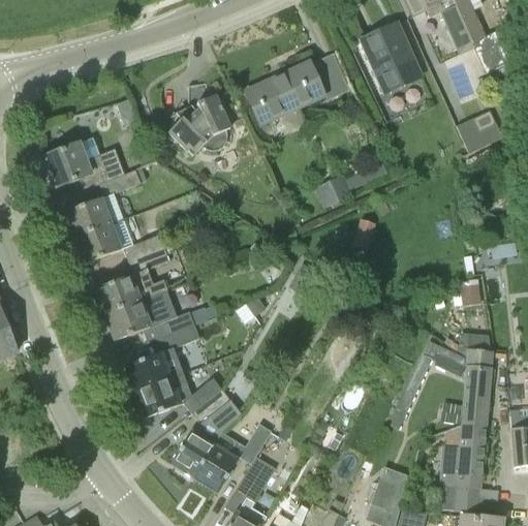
[(459,53),(474,47),(475,47),(464,23),(453,0),(404,0),(412,16),(437,4),(459,53)]
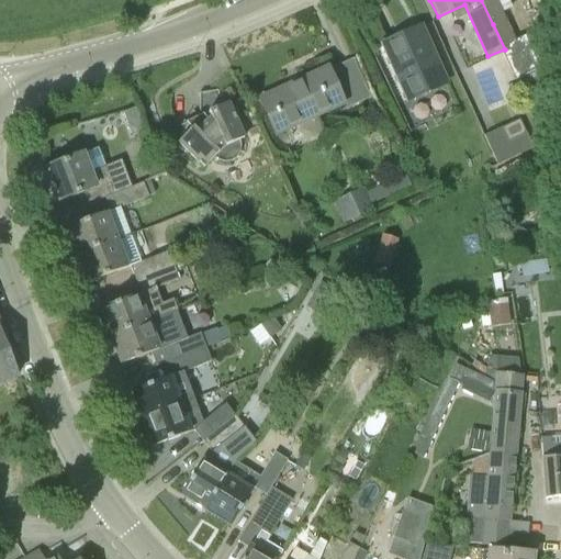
[(481,0),(493,24),(505,49),(504,49),(526,98),(538,93),(533,79),(552,69),(556,20),(526,33),(516,36),(504,9),(512,4),(509,0),(481,0)]
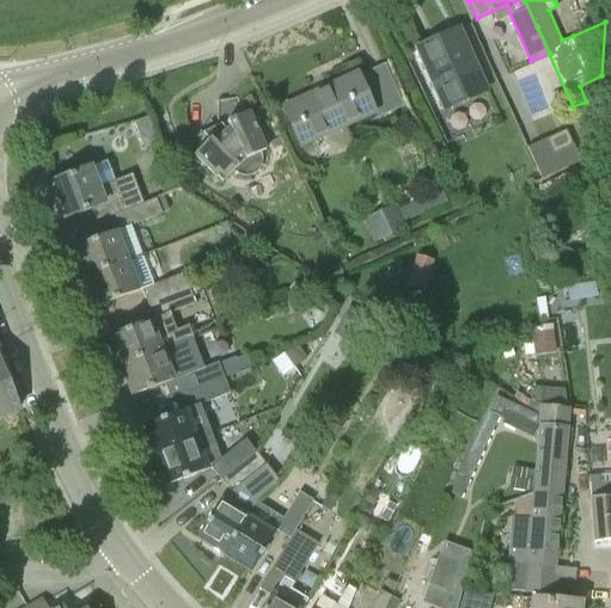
[(488,87),(470,48),(459,25),(416,45),(445,109),(448,106),(488,87)]
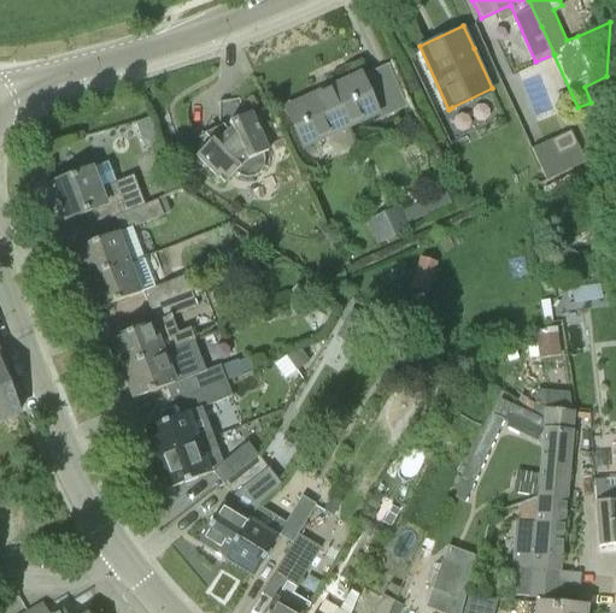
[(379,112),(371,95),(361,72),(287,106),(297,128),(305,146),(379,112)]
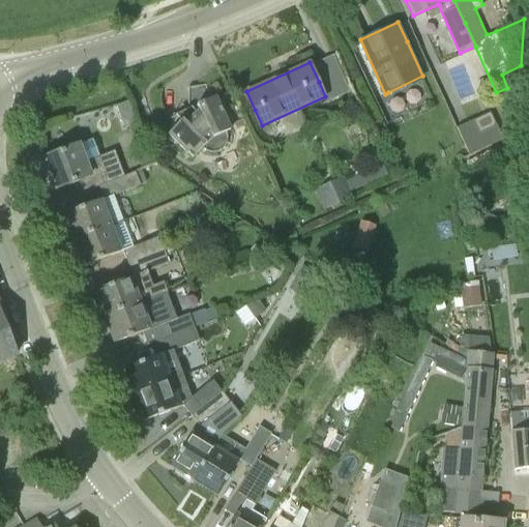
[(231,127),(225,114),(216,95),(197,104),(200,109),(186,122),(182,118),(169,132),(194,155),(202,146),(206,148),(209,149),(213,150),(217,150),(221,148),(224,146),(226,143),(228,139),(228,135),(227,132),(227,129),(231,127)]
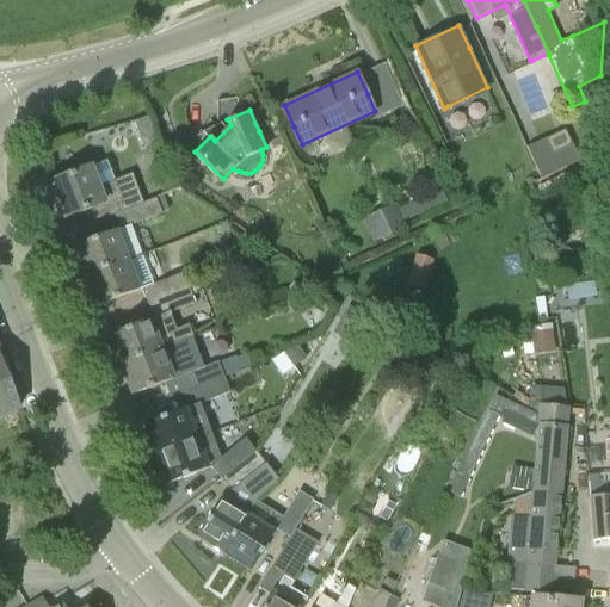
[(573,141),(553,150),(546,136),(527,144),(542,175),(580,156),(573,141)]
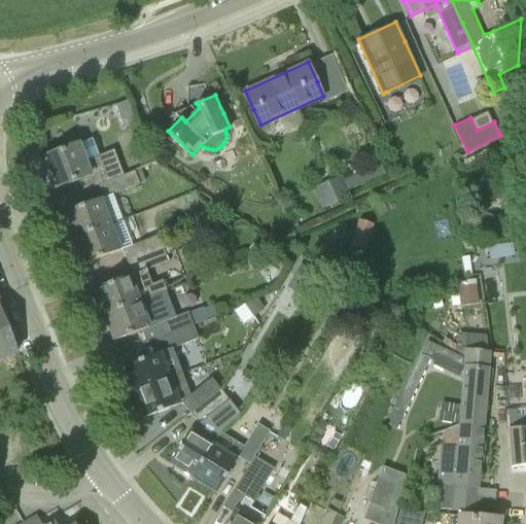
[(98,154),(92,137),(78,142),(44,155),(56,186),(95,172),(99,183),(124,173),(114,148),(98,154)]
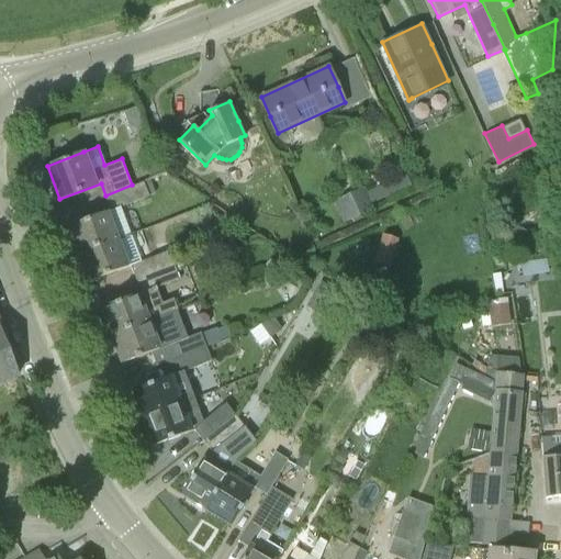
[(156,157),(144,161),(149,175),(161,169),(156,157)]
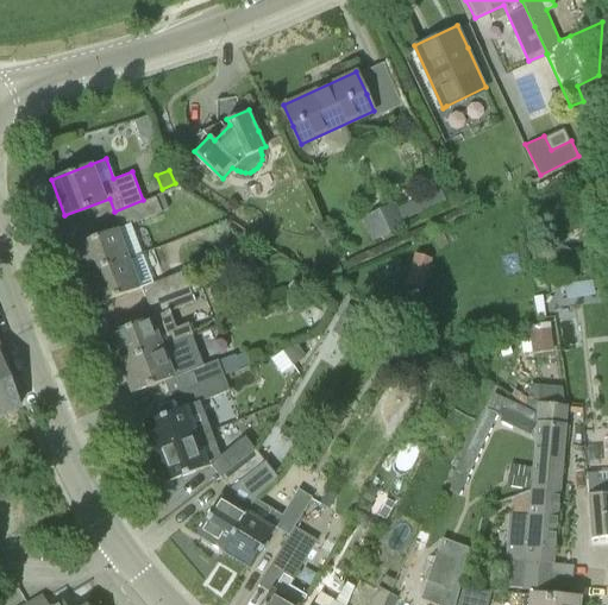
[(446,197),(440,186),(397,206),(403,218),(446,197)]
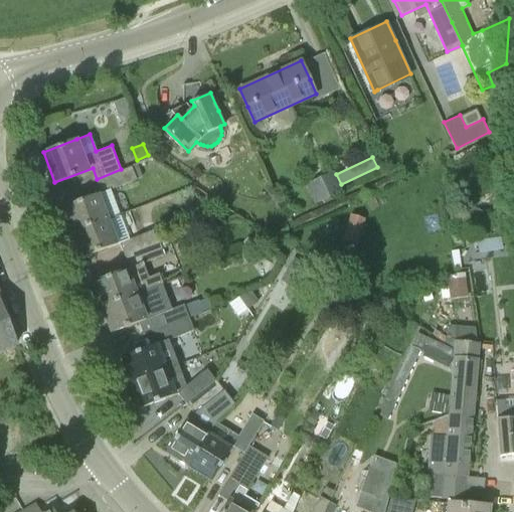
[(132,165),(136,177),(142,175),(138,163),(132,165)]
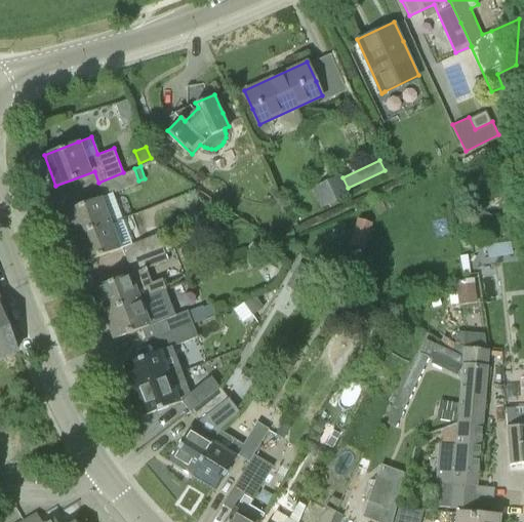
[(104,195),(109,193),(130,186),(139,182),(138,181),(134,168),(123,172),(98,183),(104,195)]
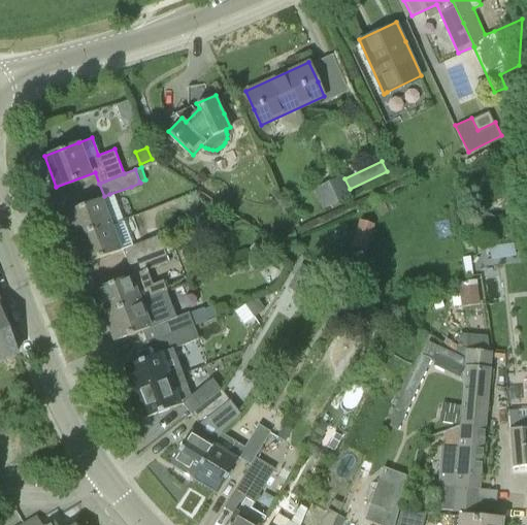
[(341,172),(313,187),(323,206),(351,193),(350,189),(344,178),(341,172)]
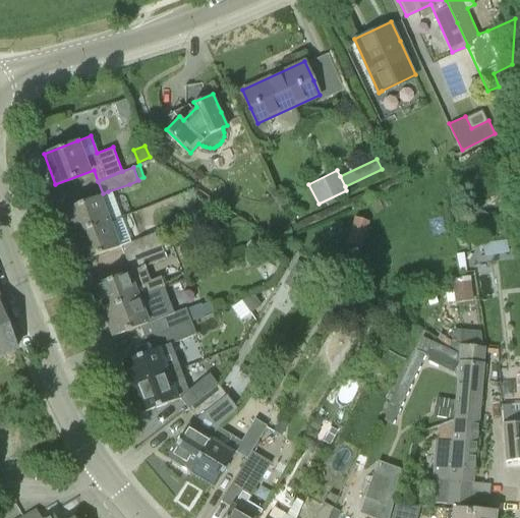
[(74,234),(118,215),(108,191),(103,193),(65,209),(74,234)]
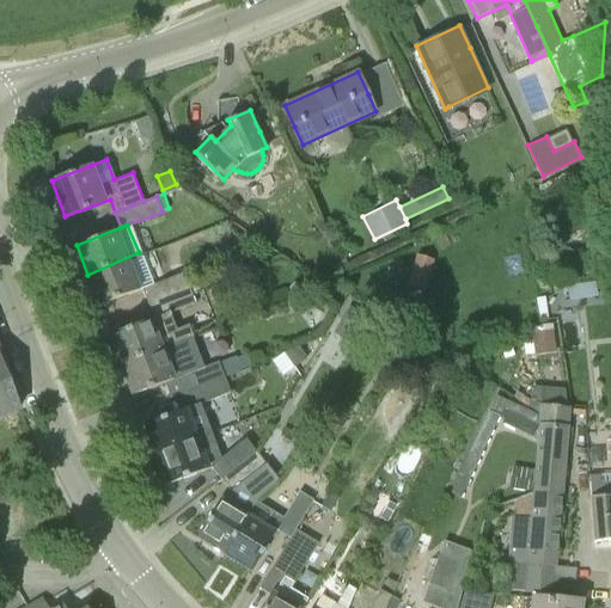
[(142,287),(152,283),(139,252),(87,275),(99,305),(142,287)]
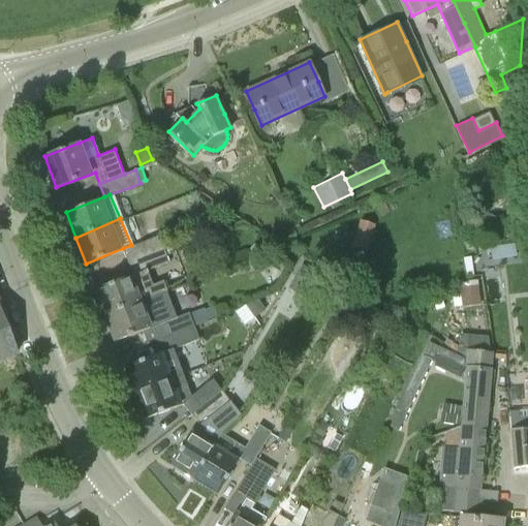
[(375,225),(362,220),(354,243),(368,248),(375,225)]
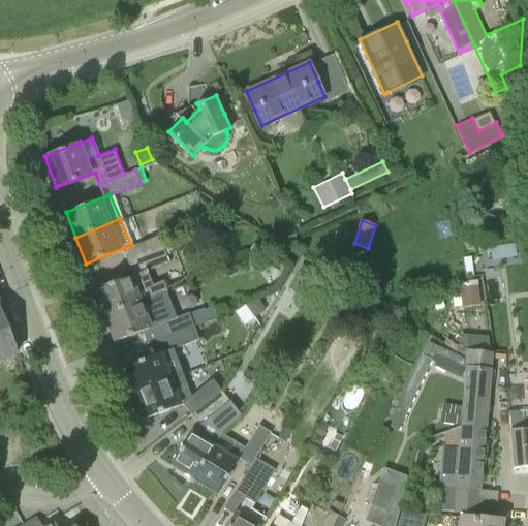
[(129,261),(165,248),(160,235),(131,245),(123,248),(129,261)]
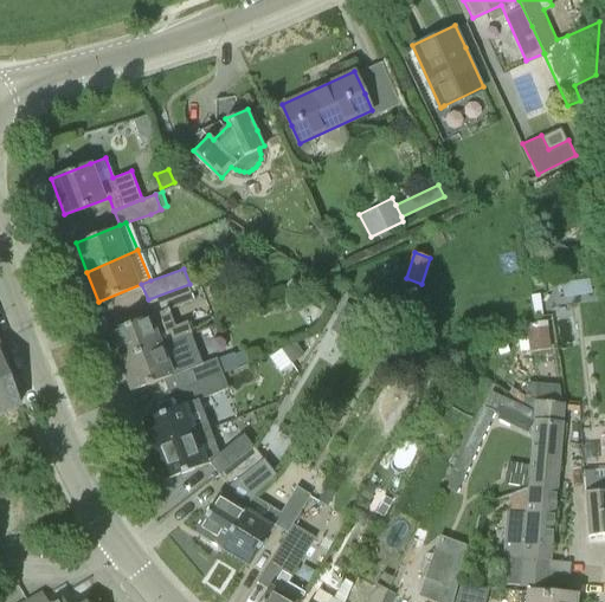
[(577,279),(562,280),(565,296),(578,293),(577,279)]
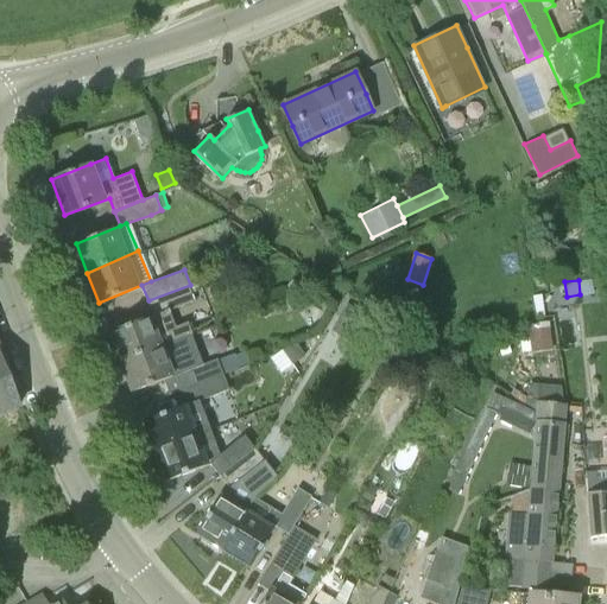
[(176,325),(170,309),(195,299),(190,285),(149,300),(153,315),(109,331),(121,361),(185,337),(193,334),(188,320),(176,325)]
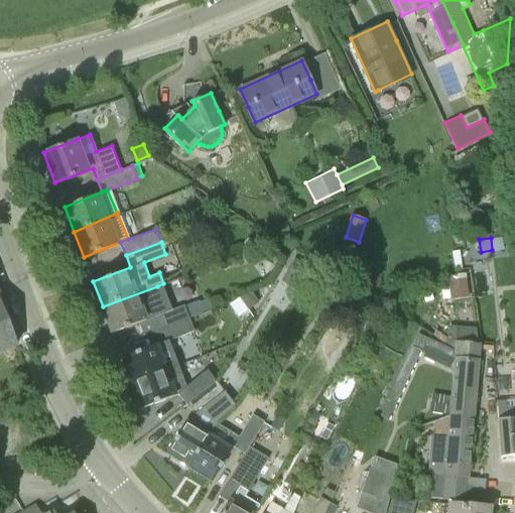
[(312,266),(295,256),(288,266),(305,277),(312,266)]
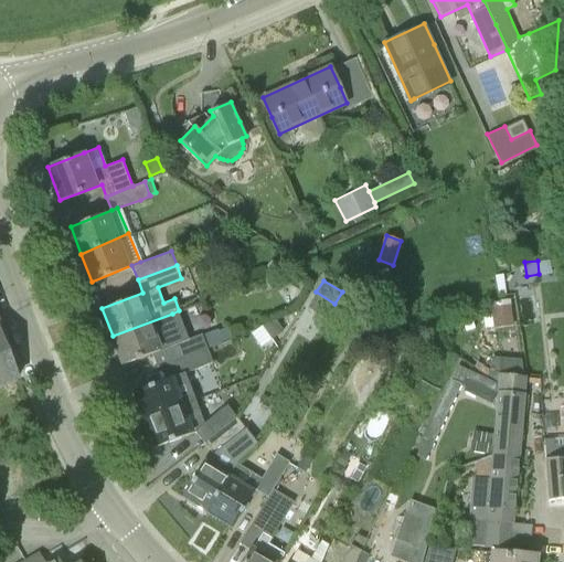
[(511,301),(490,305),(493,325),(513,322),(511,301)]
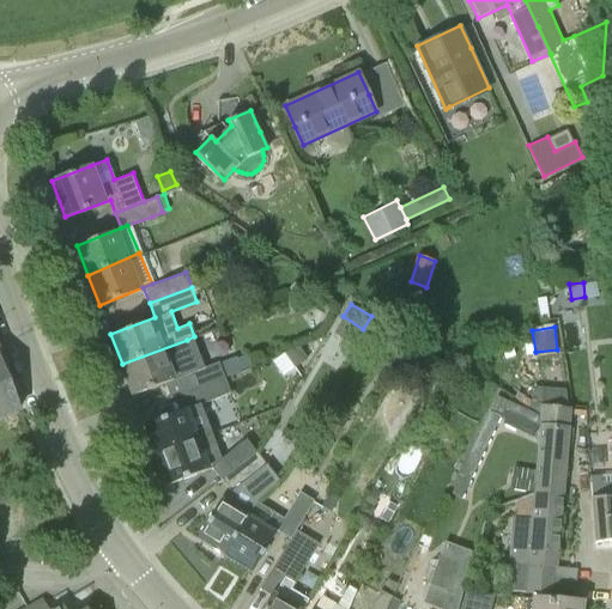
[(134,394),(165,382),(170,397),(183,391),(224,376),(225,375),(219,360),(199,370),(187,340),(122,364),(134,394)]
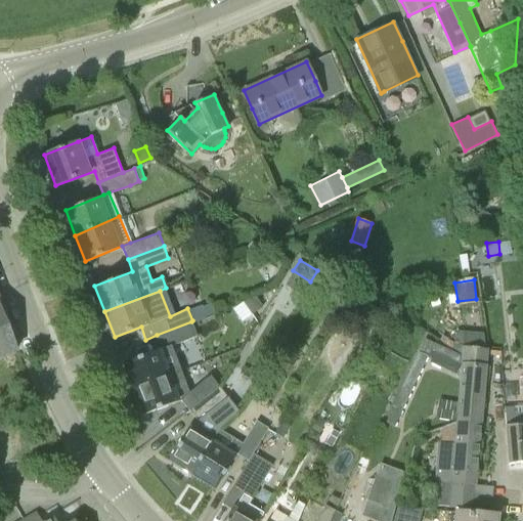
[(244,301),(252,313),(263,305),(257,296),(244,301)]
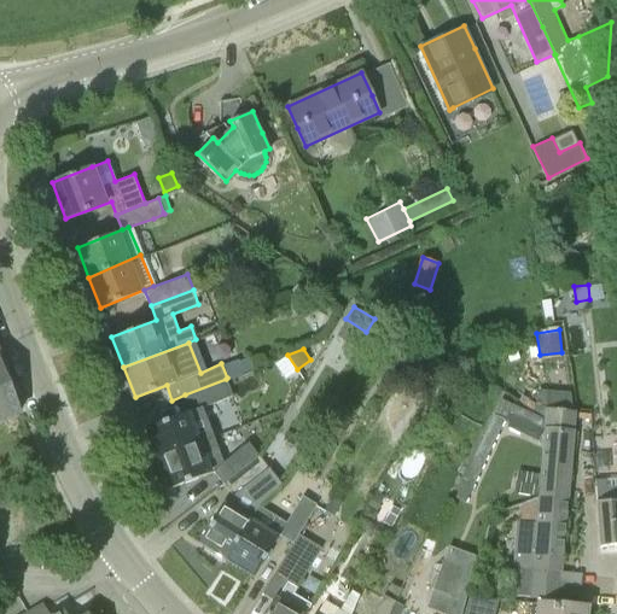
[(238,357),(221,363),(227,378),(243,372),(238,357)]
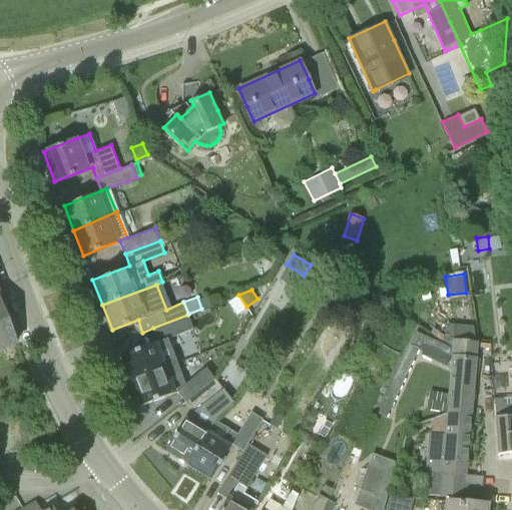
[(0,347),(17,341),(0,299),(0,347)]
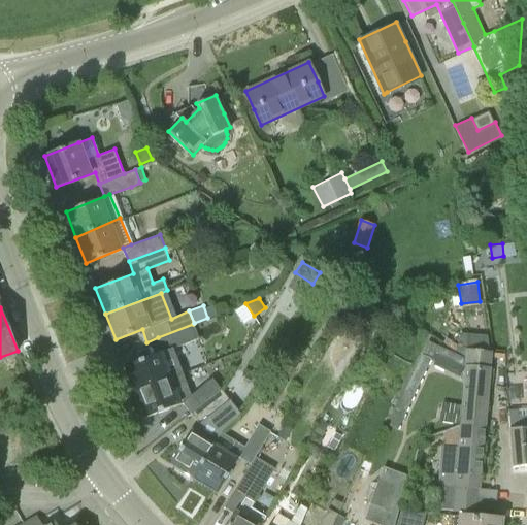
[(174,347),(199,336),(193,324),(158,337),(162,351),(174,347)]
